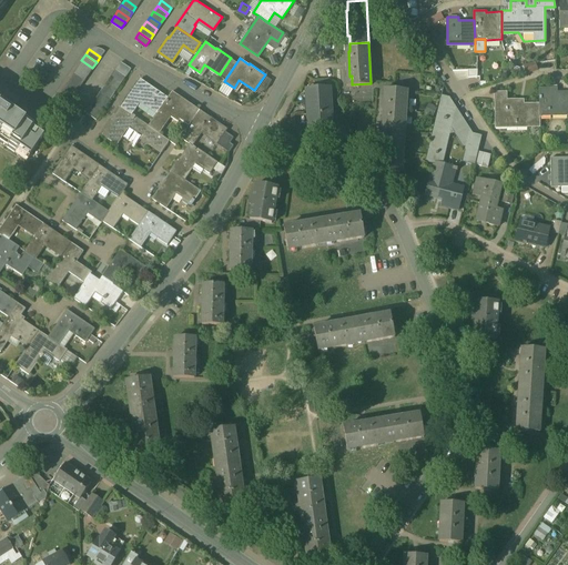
[(92,68),(81,60),(78,66),(89,73),(92,68)]
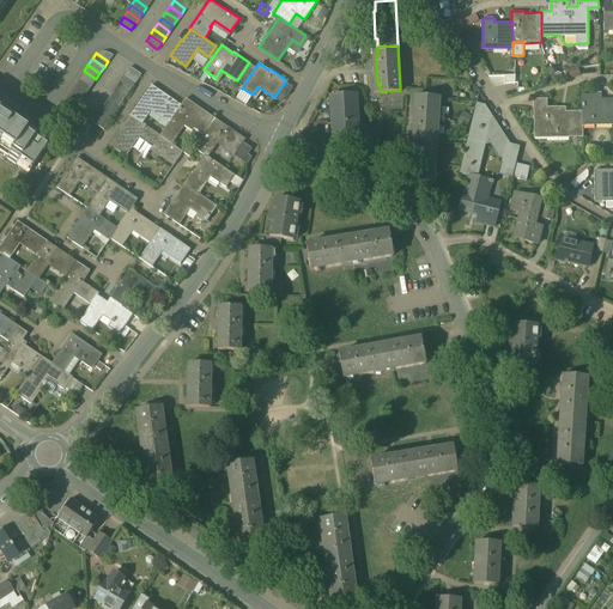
[(577,65),(565,68),(568,77),(580,73),(577,65)]
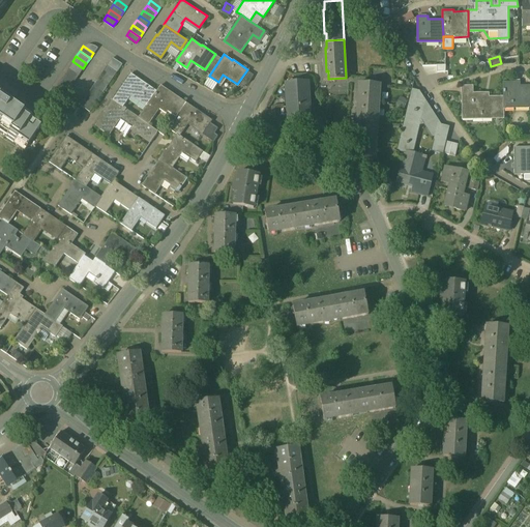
[(83,68),(72,61),(69,66),(80,74),(83,68)]
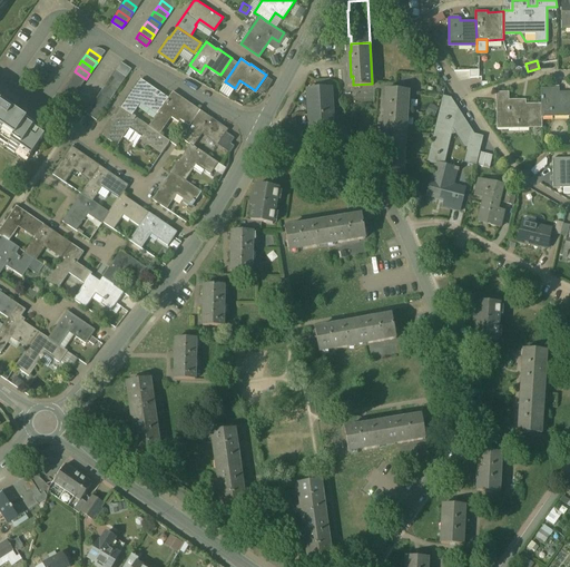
[(126,75),(116,68),(111,72),(123,80),(126,75)]
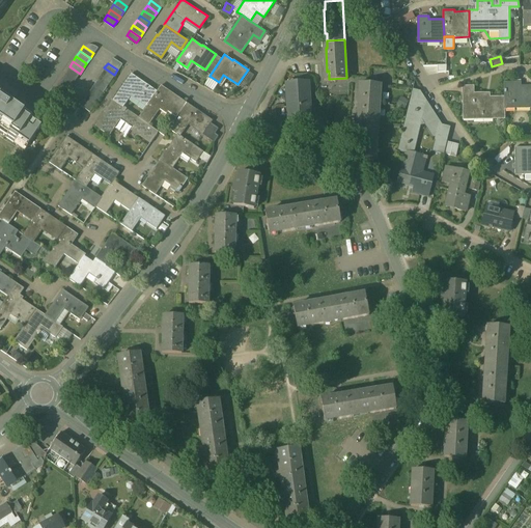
[(80,74),(70,66),(65,72),(77,79),(80,74)]
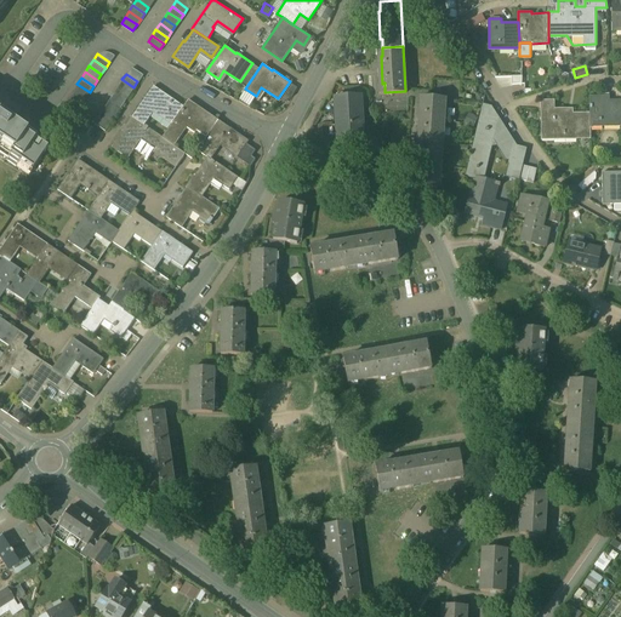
[(121,79),(118,85),(130,93),(134,87),(121,79)]
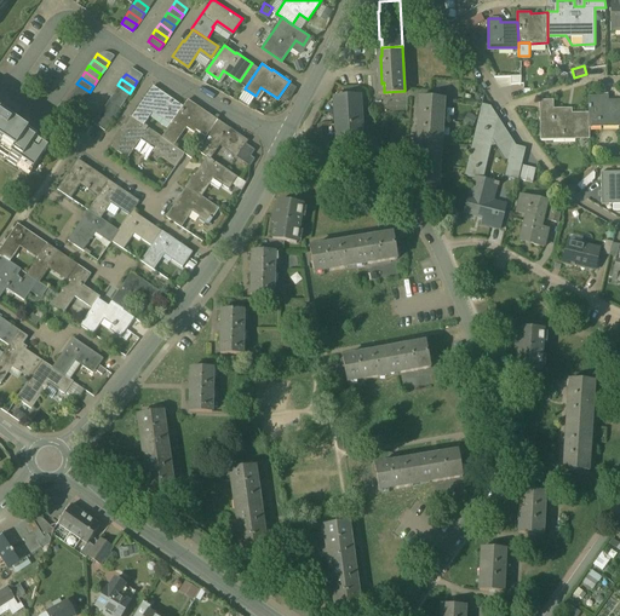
[(90,92),(76,84),(73,88),(85,97),(90,92)]
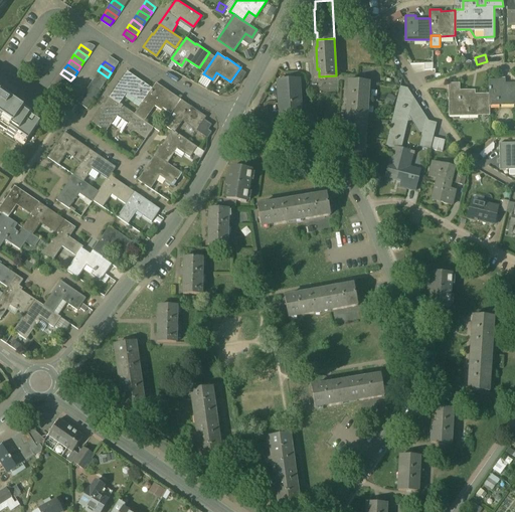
[(152,87),(128,69),(110,96),(118,101),(120,103),(127,92),(142,103),(152,87)]
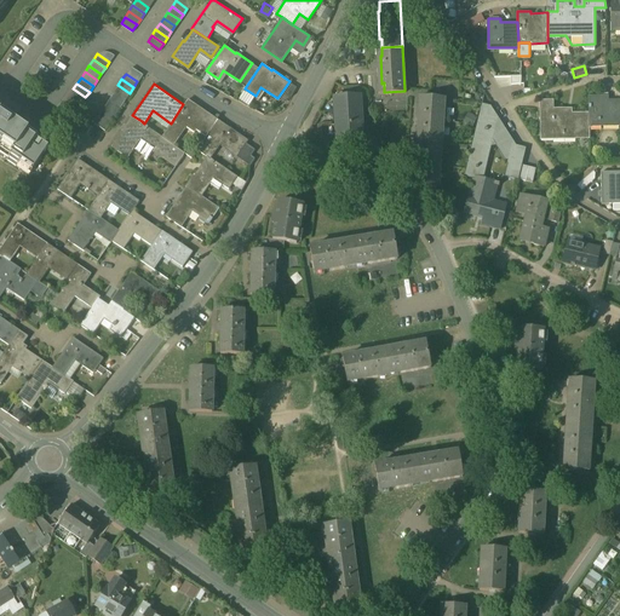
[(130,93),(118,85),(114,91),(125,99),(130,93)]
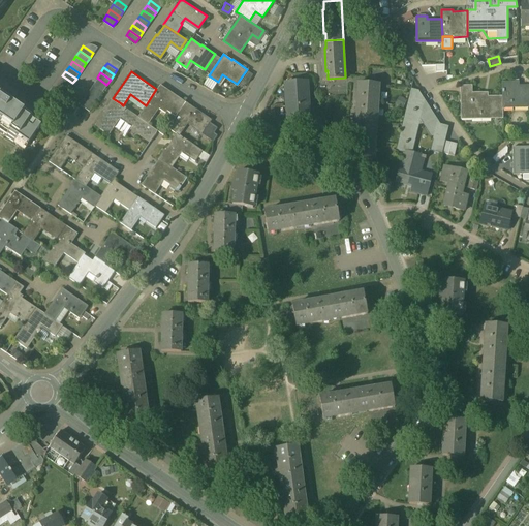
[(72,83),(62,75),(59,81),(69,88),(72,83)]
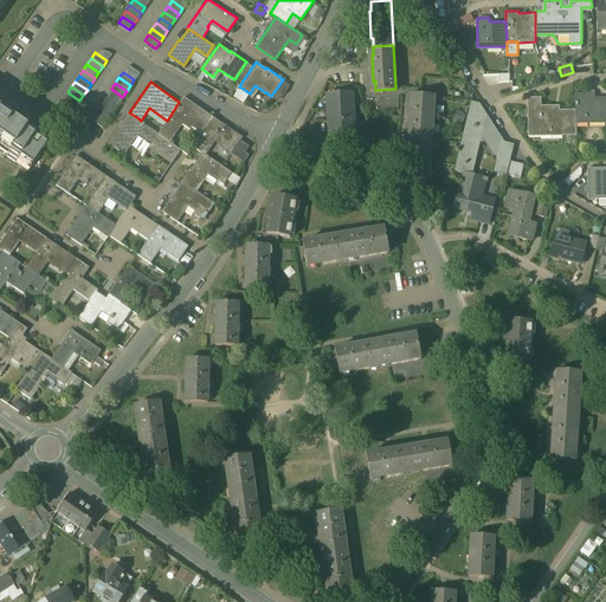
[(122,97),(111,89),(107,95),(118,103),(122,97)]
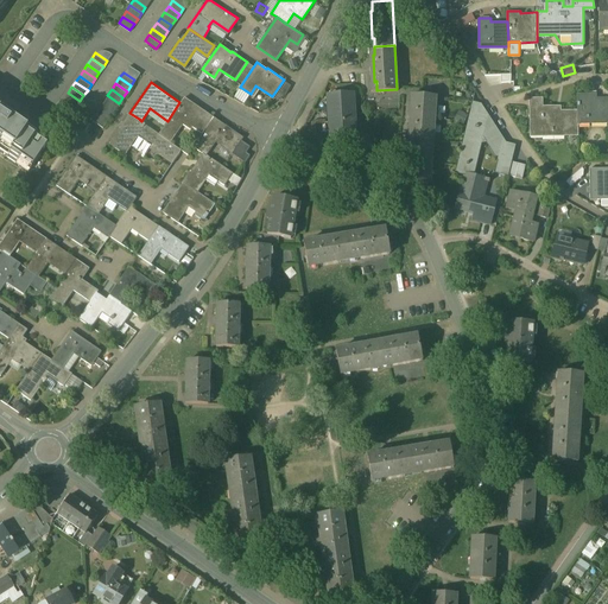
[(353,91),(328,93),(330,137),(344,135),(344,138),(355,137),(355,119),(356,119),(355,112),(354,112),(354,106),(355,106),(355,99),(354,100),(353,91)]
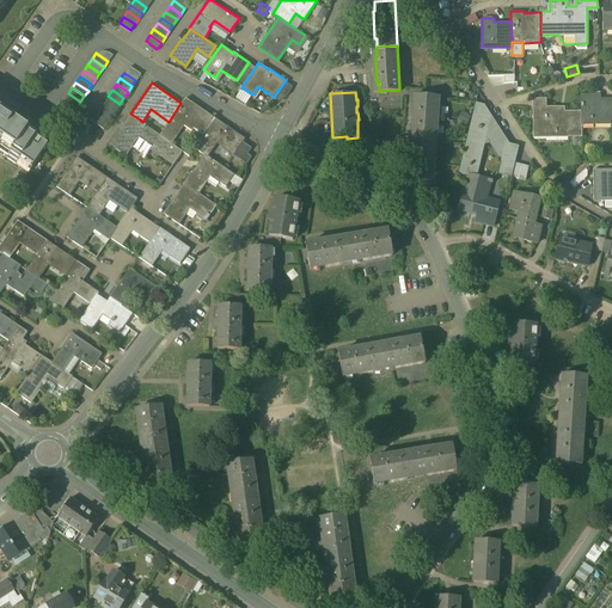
[(611,97),(595,97),(595,92),(581,93),(581,109),(581,117),(582,123),(611,122),(611,97)]
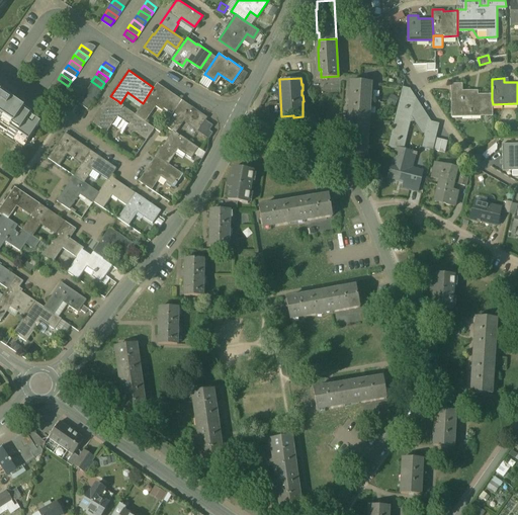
[(68,86),(58,79),(55,84),(65,91),(68,86)]
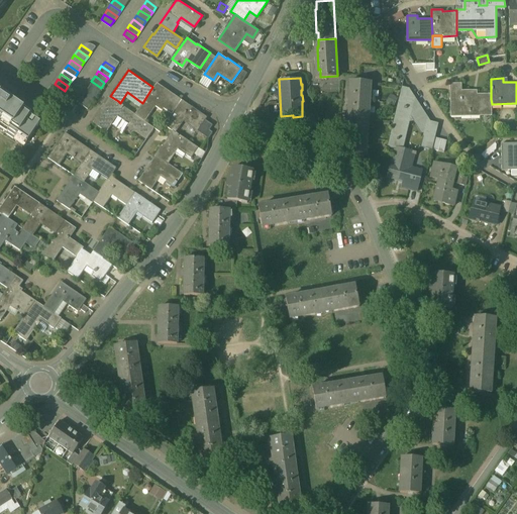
[(349,117),(369,118),(371,81),(351,80),(351,87),(349,87),(348,110),(349,110),(349,117)]
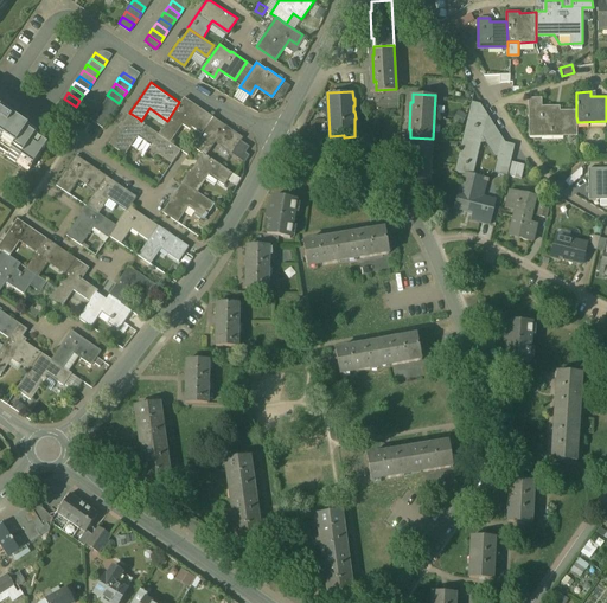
[(107,95),(103,101),(115,108),(119,103),(107,95)]
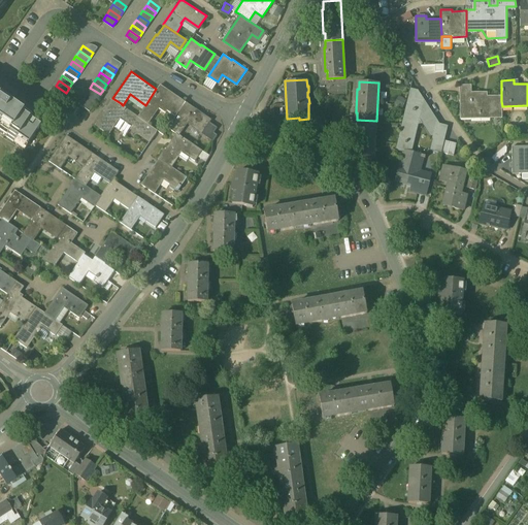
[(186,100),(160,83),(145,105),(138,116),(149,123),(161,104),(176,115),(186,100)]
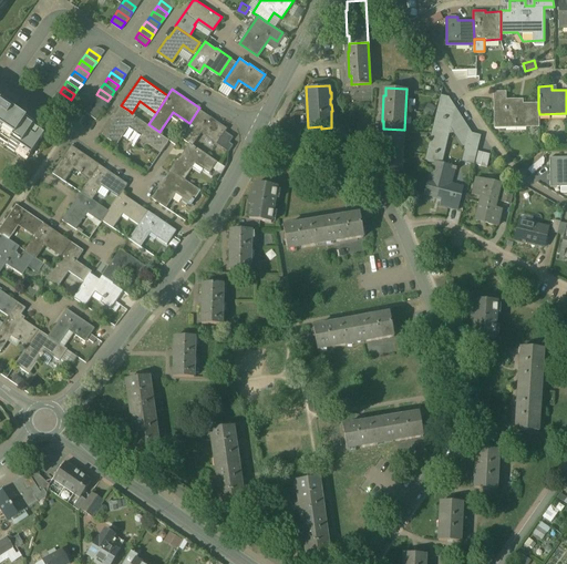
[(518,125),(518,102),(518,98),(506,98),(506,90),(494,90),(494,126),(518,125)]
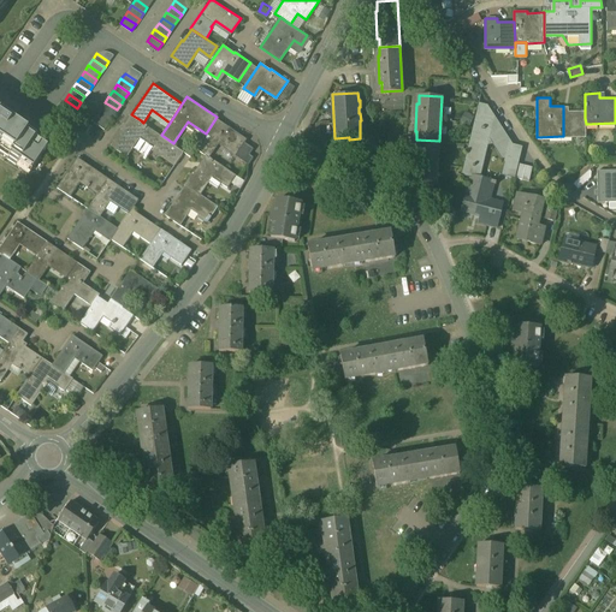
[(513,142),(489,104),(479,101),(471,132),(487,136),(489,131),(491,132),(491,134),(501,152),(513,146),(513,142)]
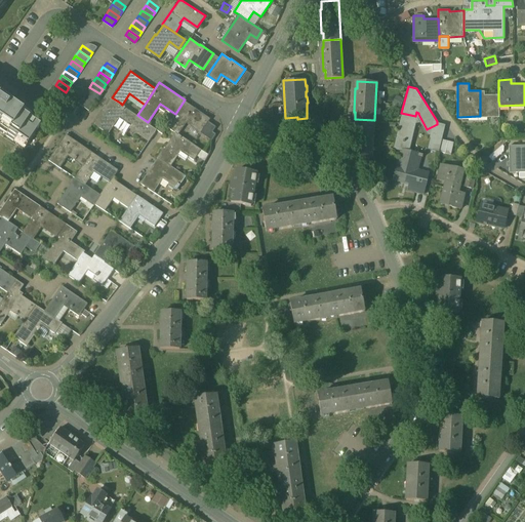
[(14,93),(4,87),(0,93),(0,124),(8,130),(5,133),(14,138),(16,135),(28,143),(41,122),(10,101),(14,93)]
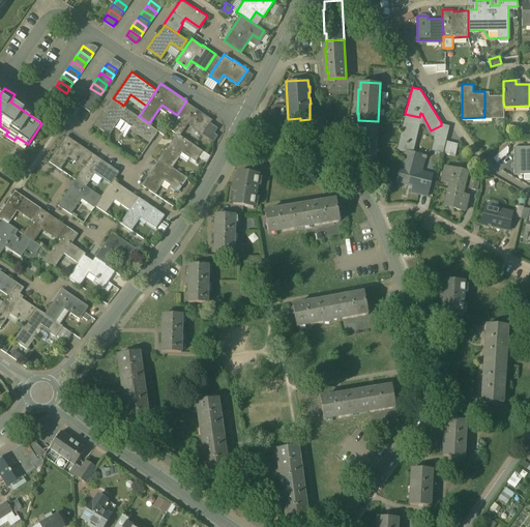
[(90,88),(87,93),(96,99),(100,94),(90,88)]
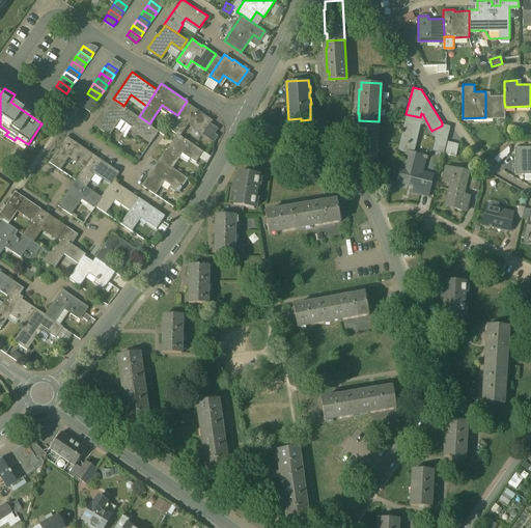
[(48,114),(17,92),(15,94),(10,102),(42,123),(48,114)]
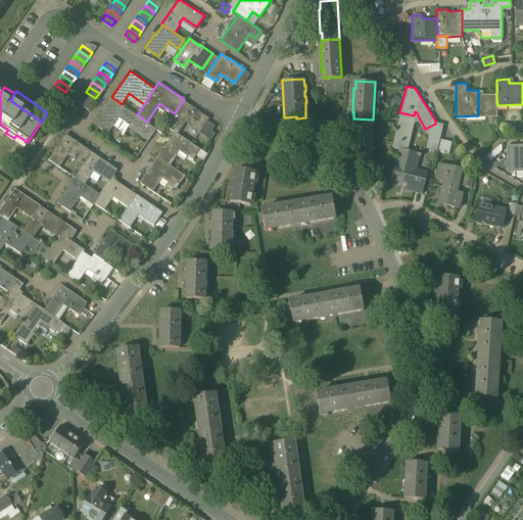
[(86,92),(83,96),(92,103),(95,98),(86,92)]
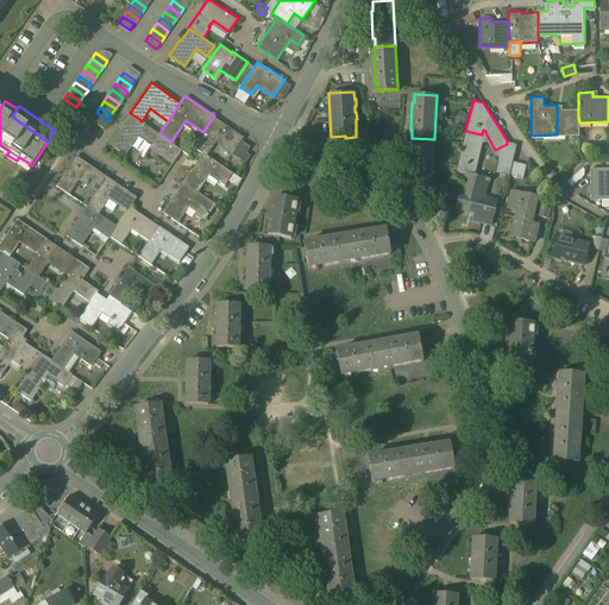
[(557,109),(557,134),(579,134),(579,123),(578,117),(578,108),(557,109)]
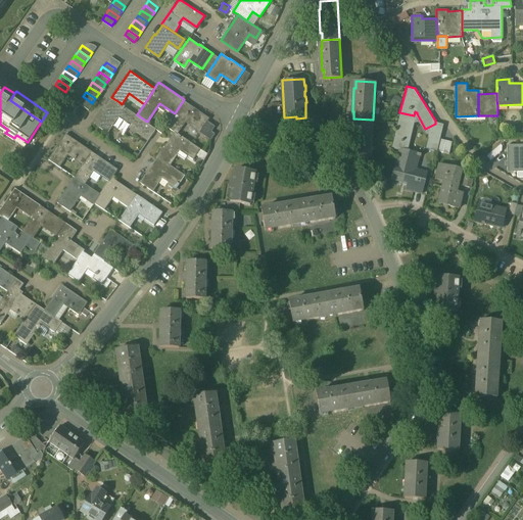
[(92,103),(83,96),(79,101),(89,108),(92,103)]
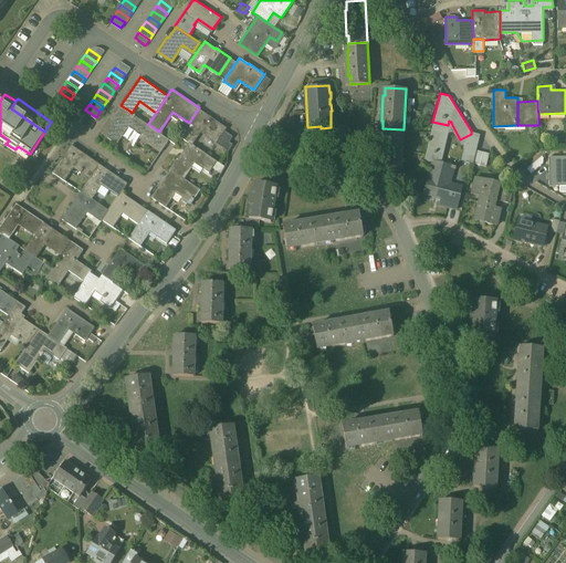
[(132,113),(129,111),(121,105),(102,133),(117,143),(125,129),(130,134),(134,129),(142,135),(140,136),(160,150),(169,138),(159,132),(148,124),(132,113)]
